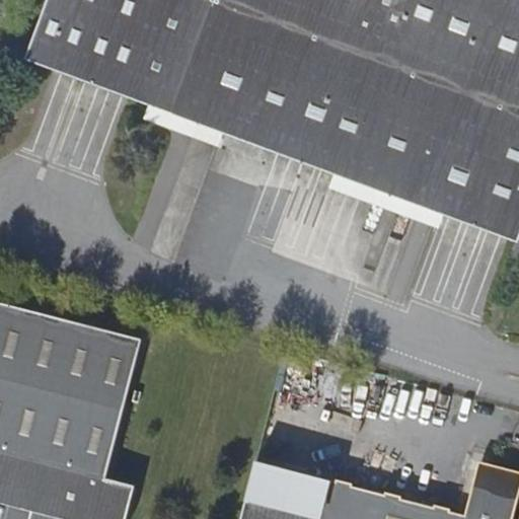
[(518,0),(46,0),(24,60),(149,106),(197,125),(331,174),(441,215),(515,242),(518,230),(518,0)]
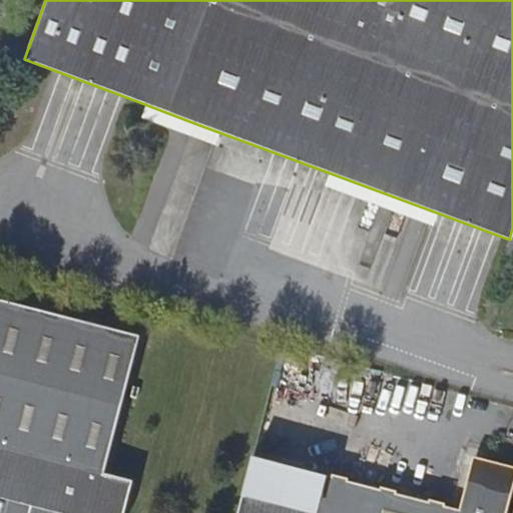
[(189,136),(194,123),(147,105),(142,120),(189,136)]
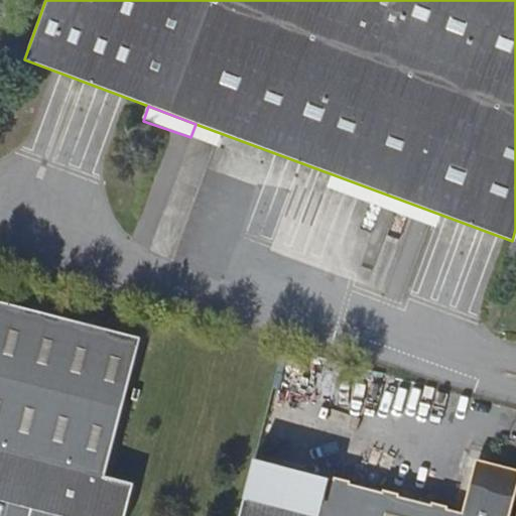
[(221,170),(214,189),(247,202),(254,181),(221,170)]
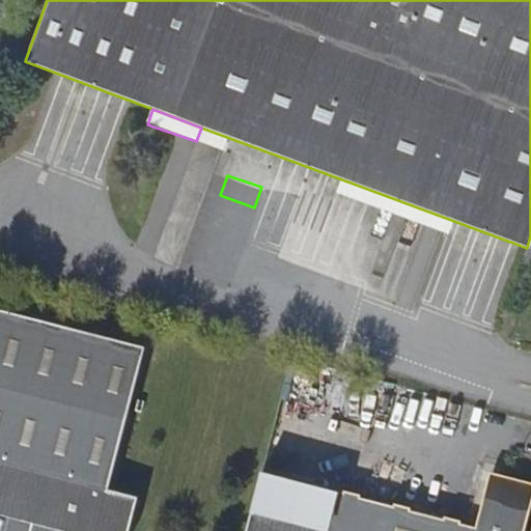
[(446,234),(451,220),(339,178),(333,193),(446,234)]
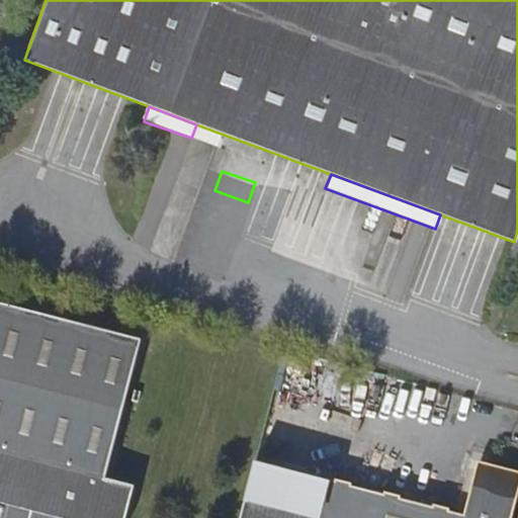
[(142,339),(0,301),(0,494),(33,504),(31,511),(29,517),(125,517),(135,485),(105,478),(142,339)]
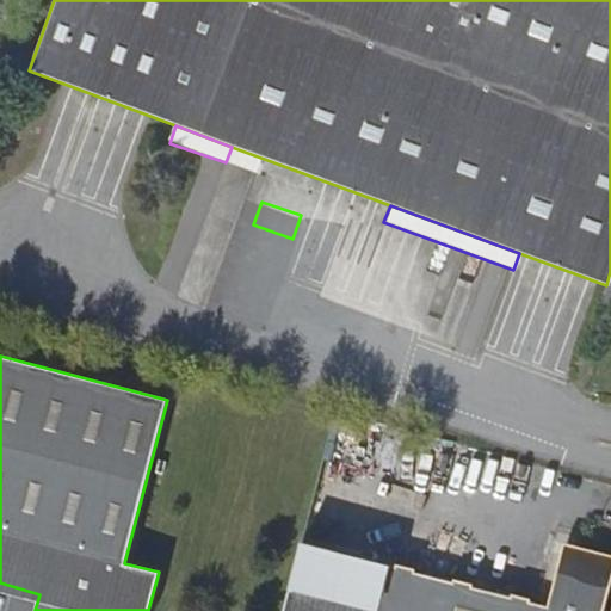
[(563,543),(560,557),(579,547),(563,543)]
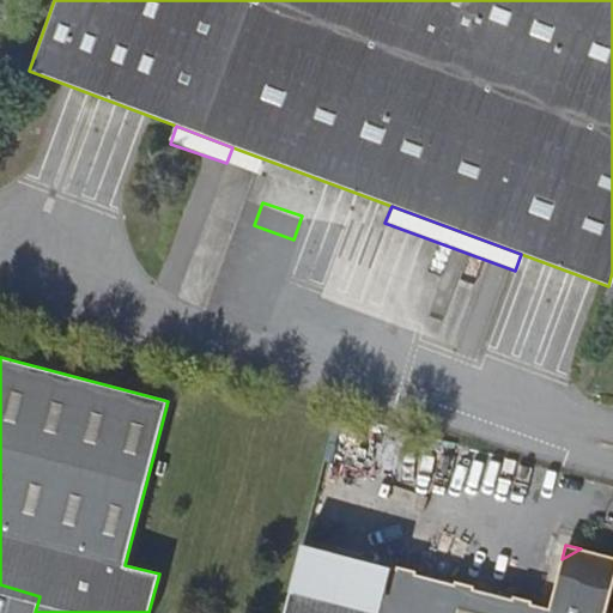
[(605,612),(612,588),(612,557),(581,548),(562,559),(548,608),(389,568),(376,612),(605,612)]
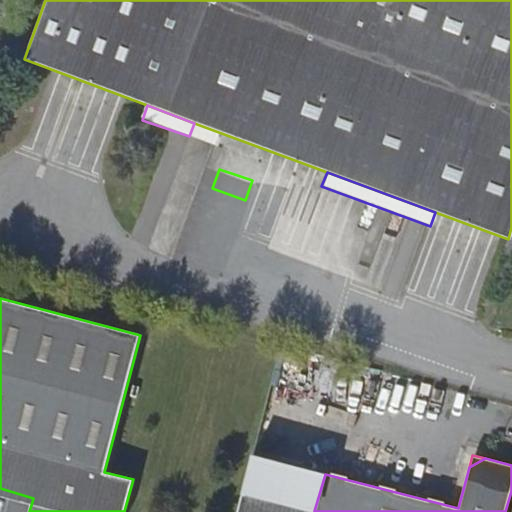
[(0,496),(31,505),(33,498),(0,488),(0,496)]
